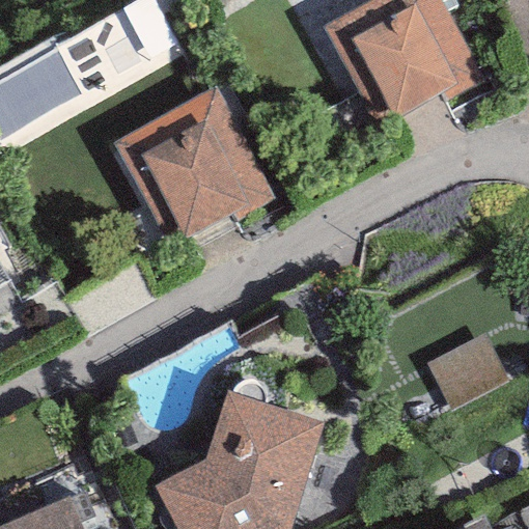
[(364,0),(323,23),(374,118),(391,108),(397,118),(443,94),(446,101),(488,79),(445,0),(364,0)]
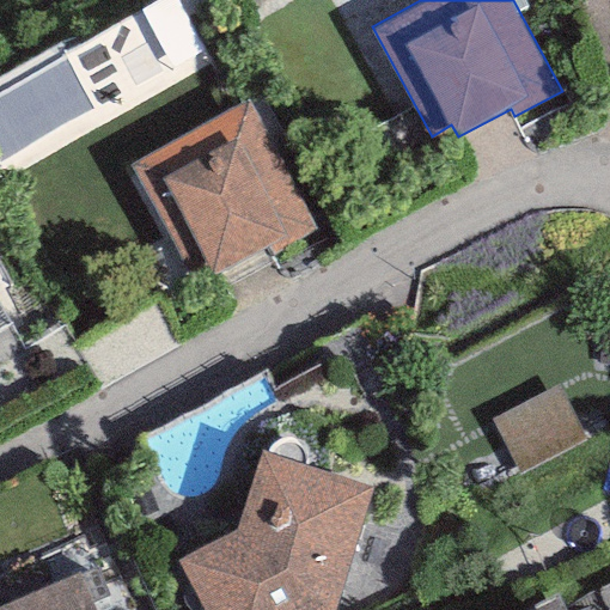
[(250,99),(130,164),(189,273),(209,262),(215,274),(268,246),(273,254),(321,229),(250,99)]
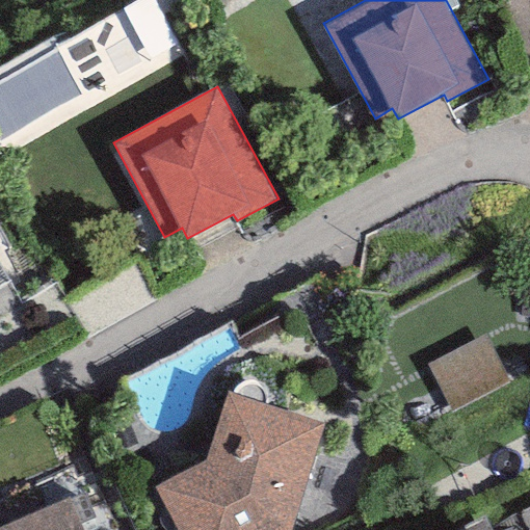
[(293,529),(325,423),(229,390),(206,458),(155,484),(178,529),(293,529)]
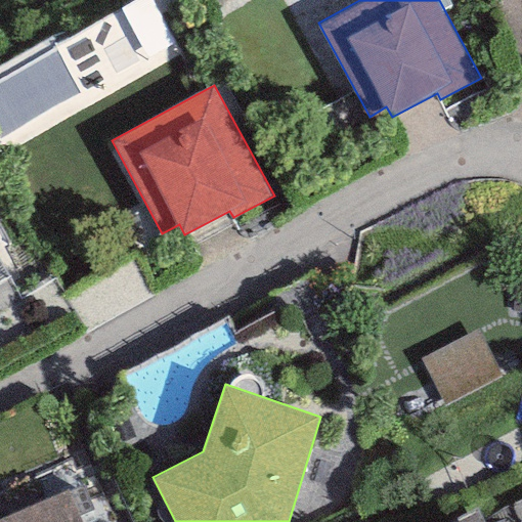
[(0,521),(83,521),(69,488),(0,517),(0,521)]
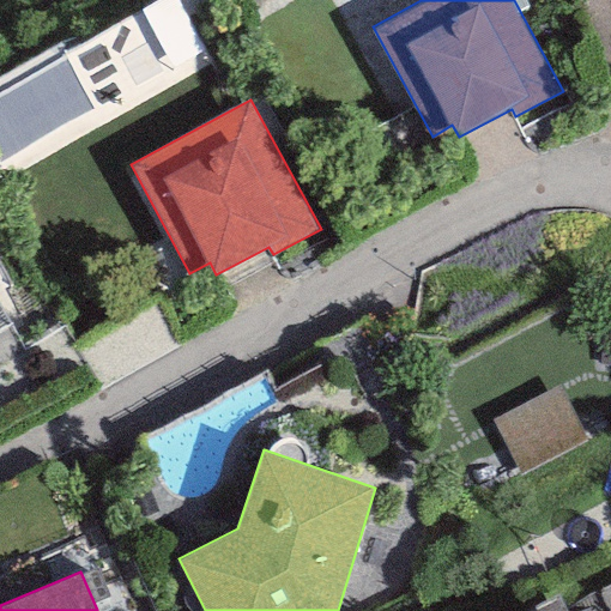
[(563,610),(558,600),(536,610),(563,610)]
